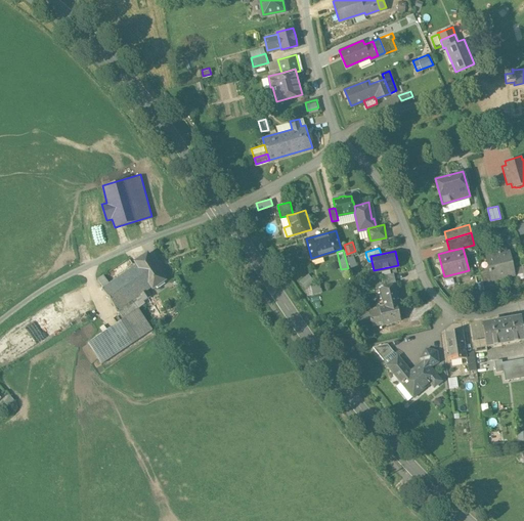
[(509,251),(486,256),(489,269),(492,280),(515,275),(509,251)]
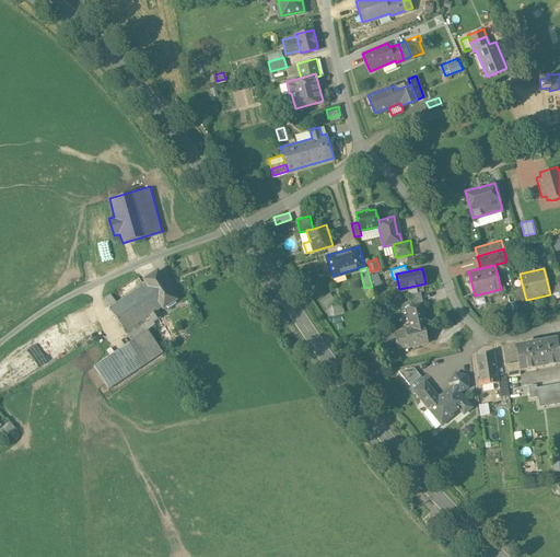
[(177,299),(158,270),(144,279),(147,281),(163,305),(164,308),(177,299)]
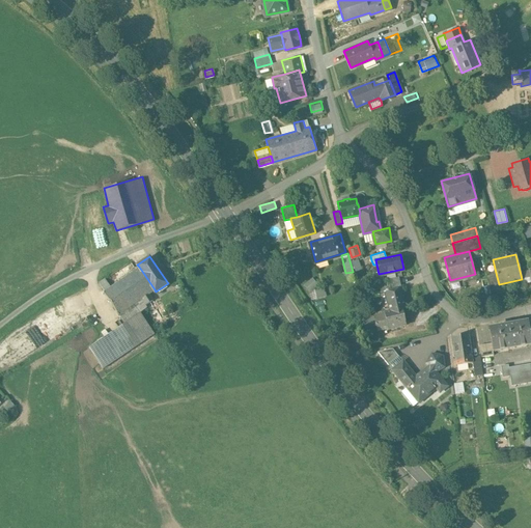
[(353,269),(362,267),(359,256),(351,258),(353,269)]
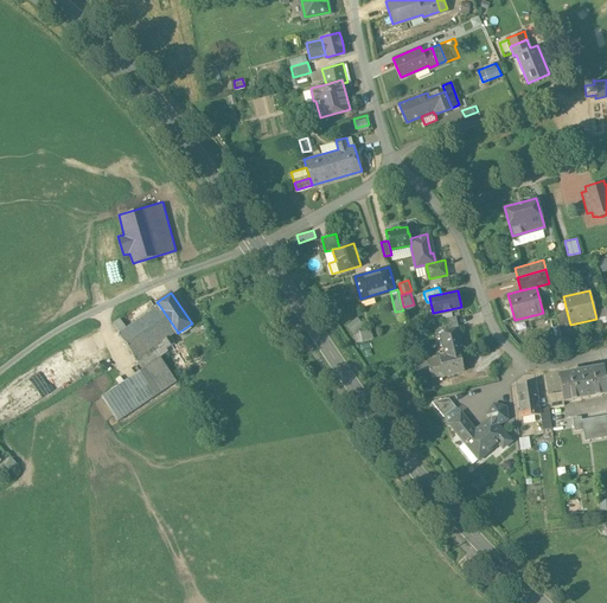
[(120,331),(119,332),(136,358),(163,340),(172,334),(177,331),(159,305),(157,307),(127,326),(120,331)]
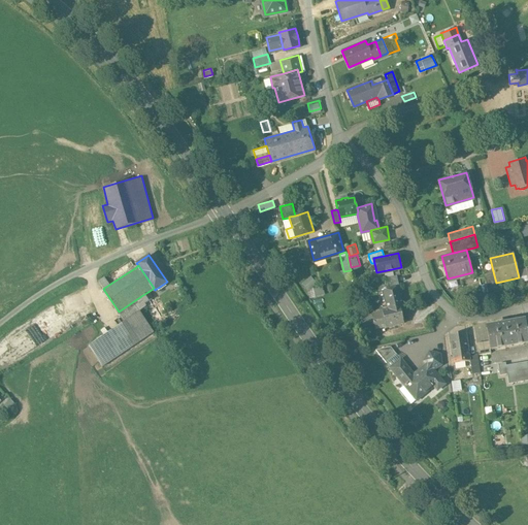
[(493,271),(484,273),(488,293),(498,290),(496,283),(493,271)]
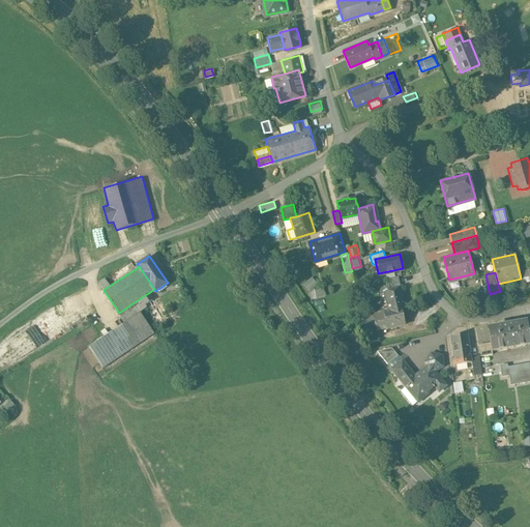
[(398,275),(385,277),(388,290),(400,287),(400,288),(401,288),(398,275)]
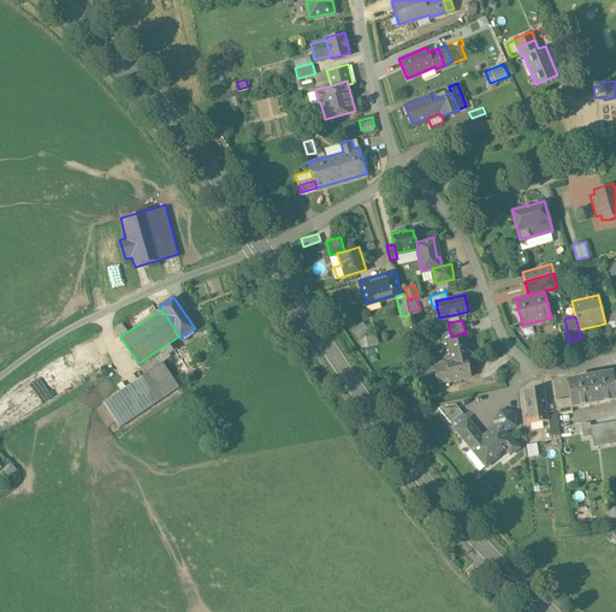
[(123,321),(116,326),(122,336),(129,331),(123,321)]
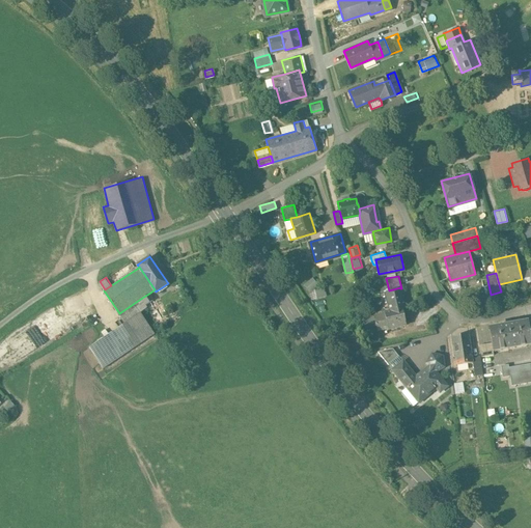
[(389,290),(386,292),(390,310),(401,307),(402,308),(406,307),(400,288),(400,287),(389,290)]
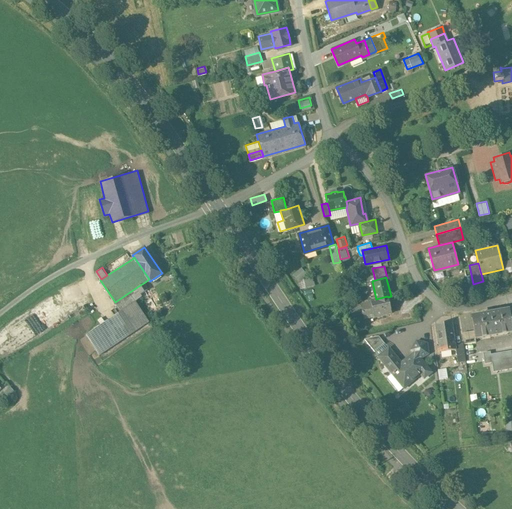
[(140,292),(148,287),(145,282),(137,287),(140,292)]
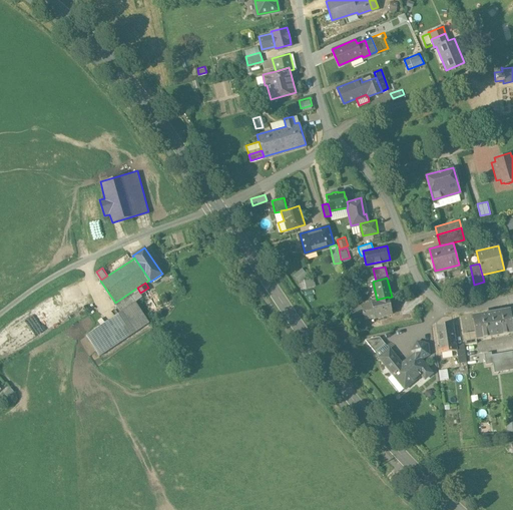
[(137,288),(115,303),(120,311),(136,301),(143,296),(140,293),(137,288)]
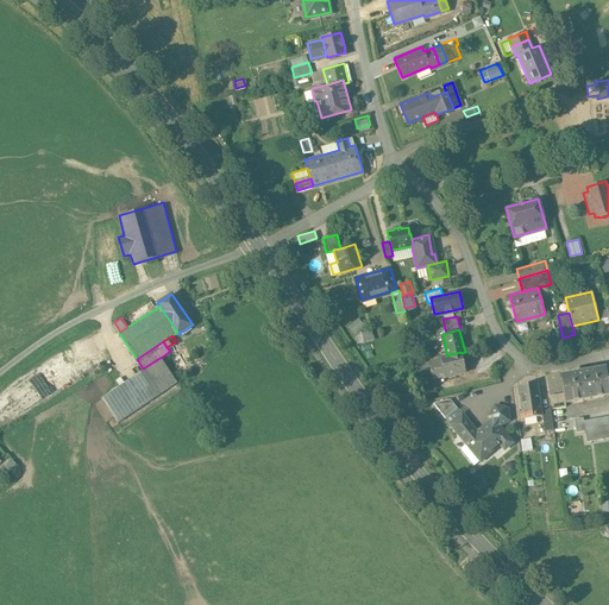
[(447,355),(428,360),(432,373),(445,371),(445,376),(465,371),(462,353),(460,352),(447,355)]
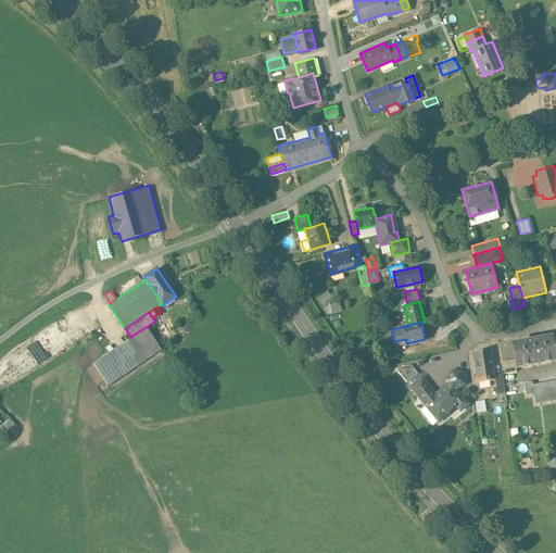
[(130,337),(93,362),(109,384),(162,348),(148,326),(130,337)]
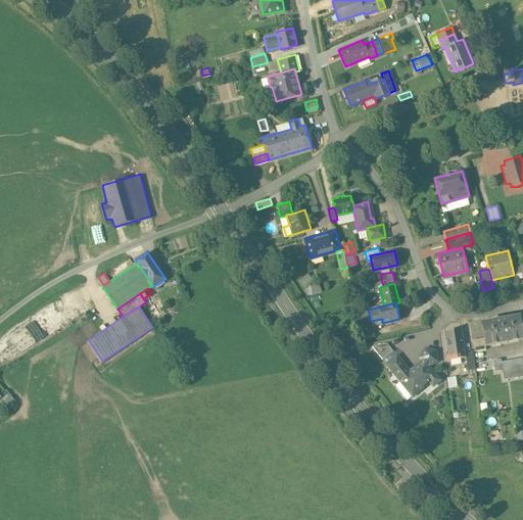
[(519,317),(482,323),(484,337),(485,344),(522,338),(519,317)]
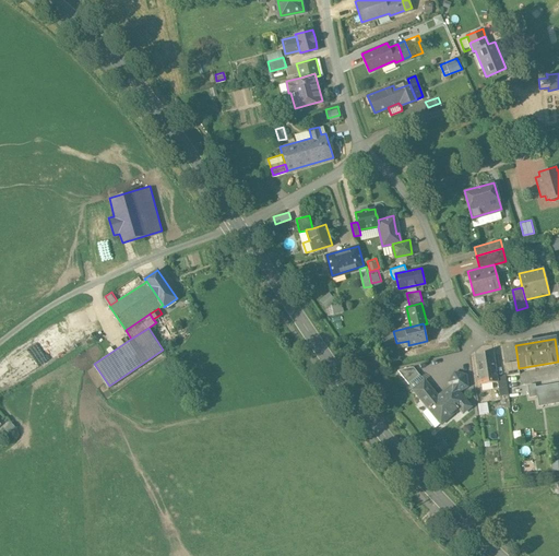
[(494,351),(476,354),(478,370),(496,367),(494,351)]
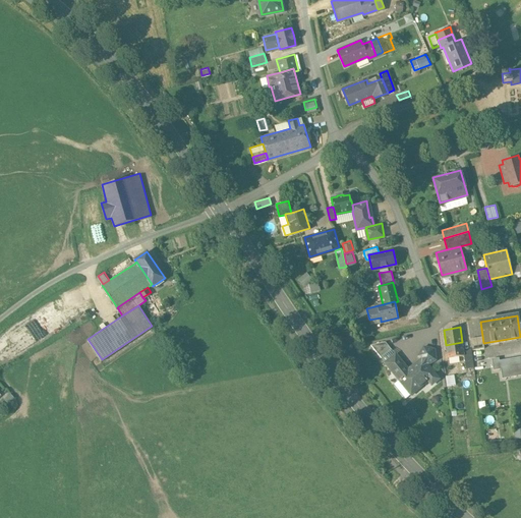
[(482,336),(470,337),(471,348),(483,346),(484,346),(483,343),(482,336)]
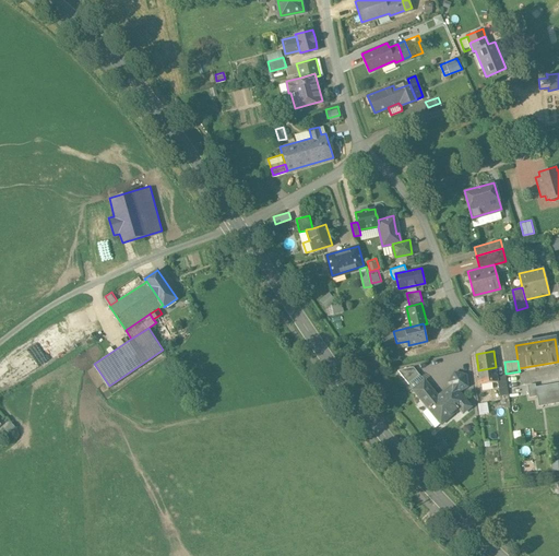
[(413,365),(397,369),(408,382),(420,374),(413,365)]
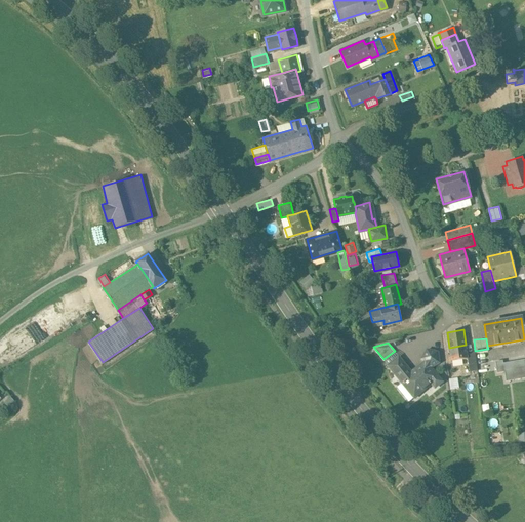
[(466,345),(449,348),(451,360),(468,357),(467,352),(466,345)]
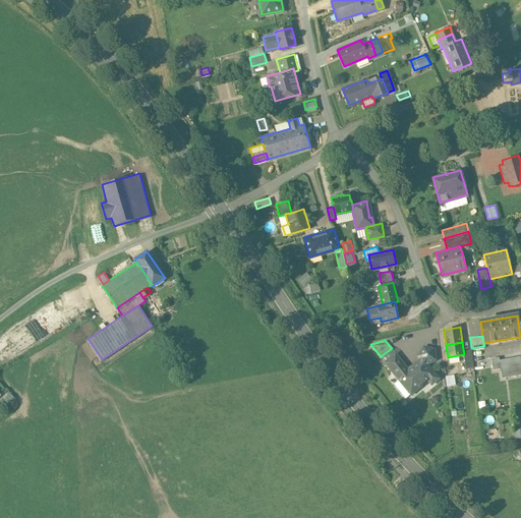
[(435,348),(423,345),(417,355),(420,358),(422,357),(427,364),(437,358),(435,348)]
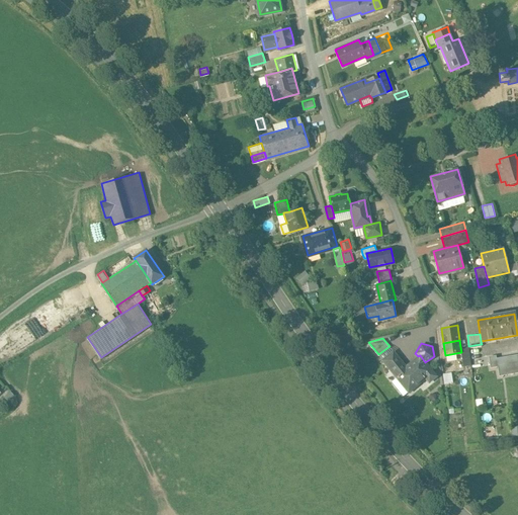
[(481,344),(468,346),(469,353),(482,351),(481,344)]
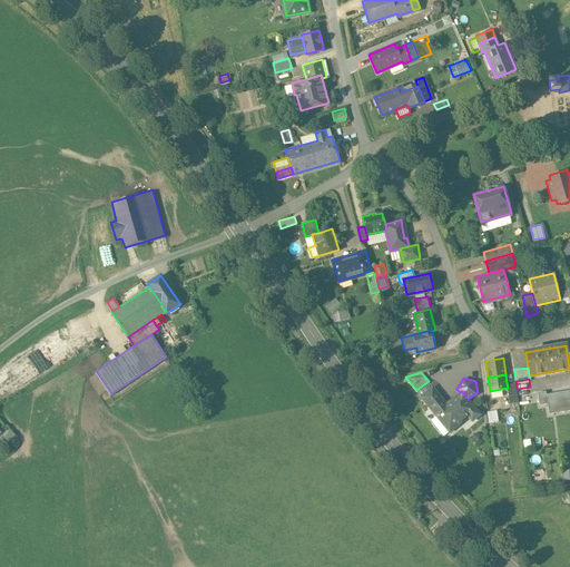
[(516,381),(507,382),(508,388),(510,402),(518,401),(517,389),(516,381)]
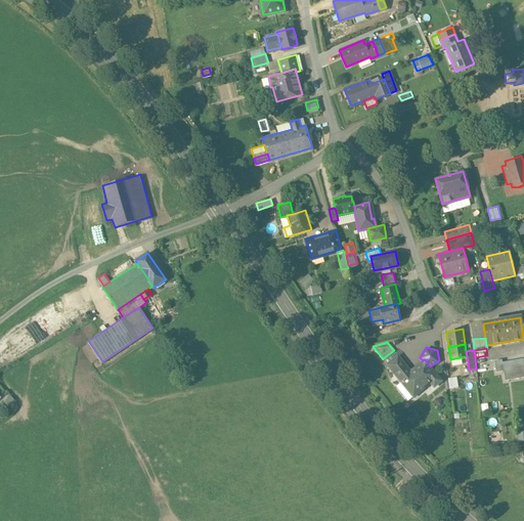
[(423,360),(418,364),(419,366),(411,373),(398,355),(388,363),(402,382),(402,381),(403,382),(404,381),(415,393),(412,395),(413,395),(431,382),(434,386),(441,380),(430,366),(425,359),(423,360)]
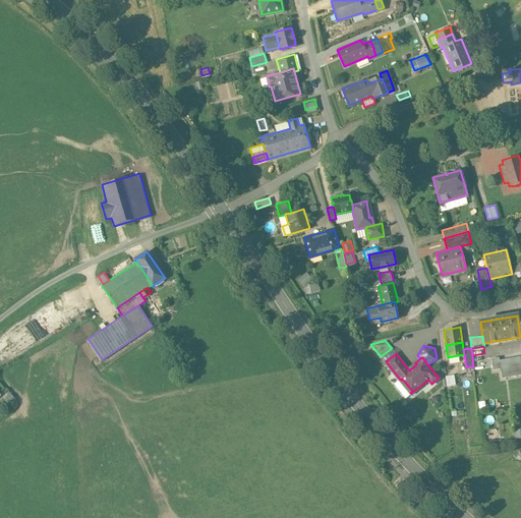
[(515,354),(488,358),(489,366),(517,362),(515,354)]
